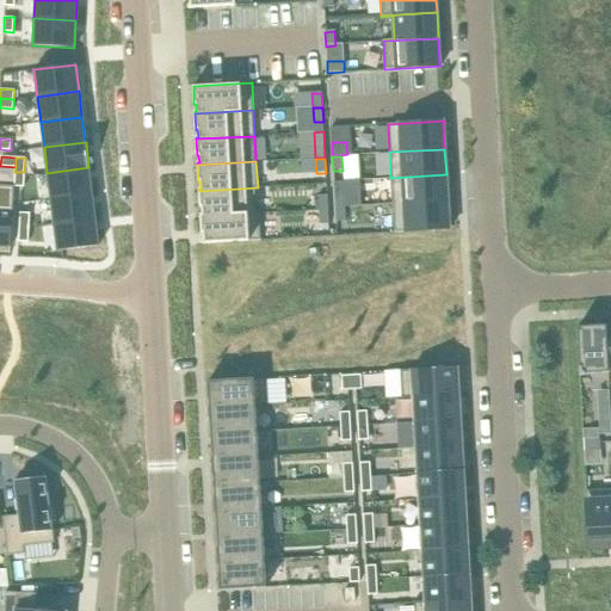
[(88,167),(47,173),(50,198),(92,193),(88,168),(90,168),(88,167)]
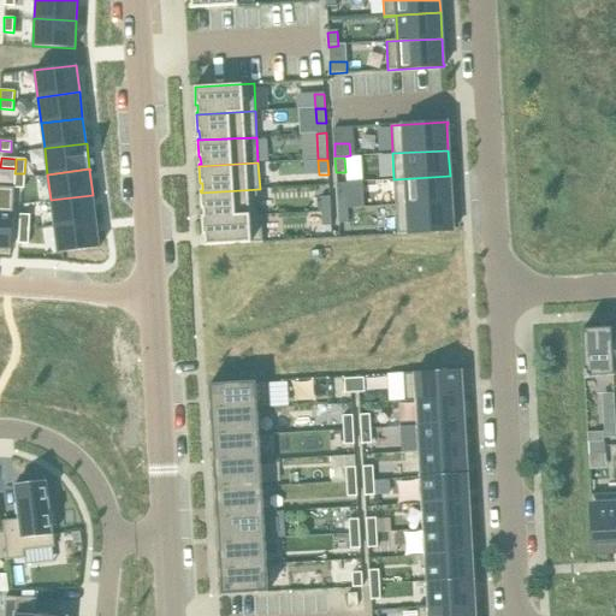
[(15,173),(15,188),(22,188),(24,188),(24,173),(15,173)]
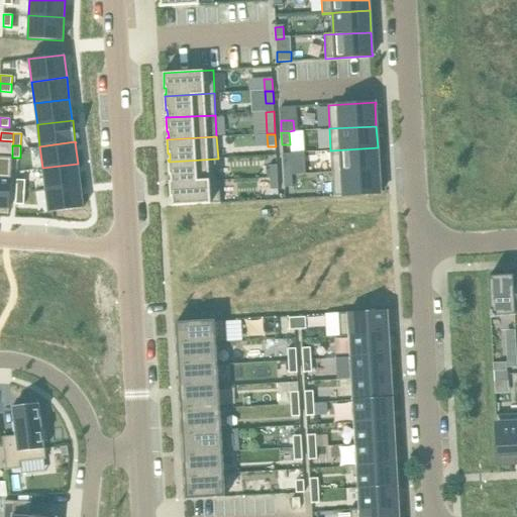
[(330,150),(332,173),(379,170),(378,147),(330,150)]
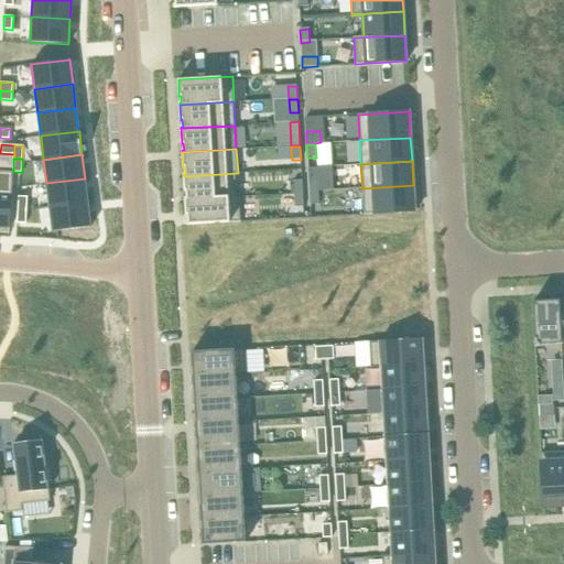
[(0,171),(0,226),(10,227),(13,172),(0,171)]
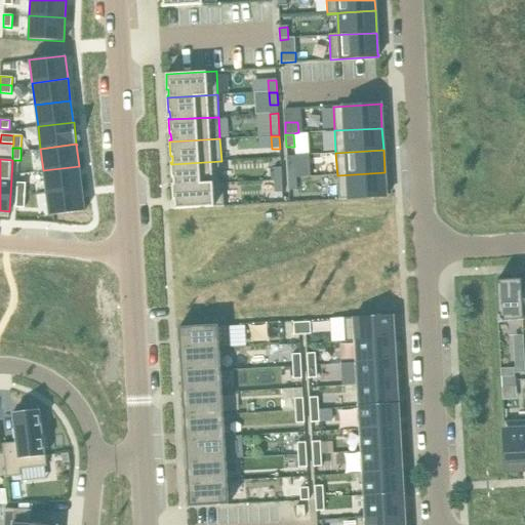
[(221,161),(171,164),(171,177),(173,177),(173,184),(172,184),(172,186),(223,183),(223,182),(219,182),(218,162),(221,162),(221,161)]
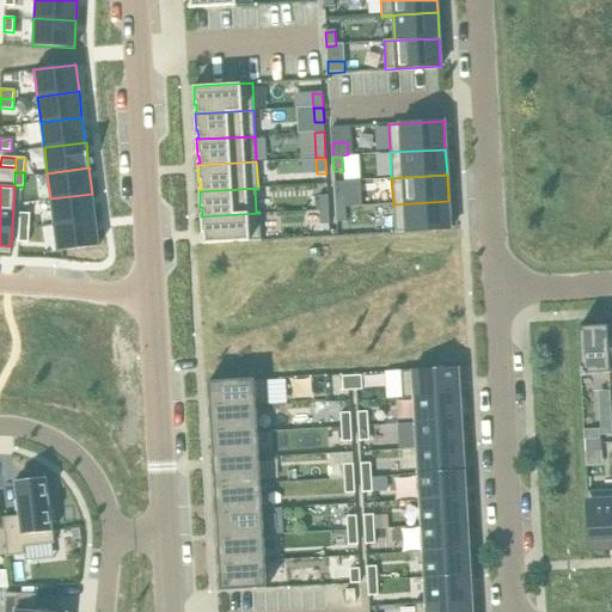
[(92,194),(50,199),(54,225),(96,219),(92,194)]
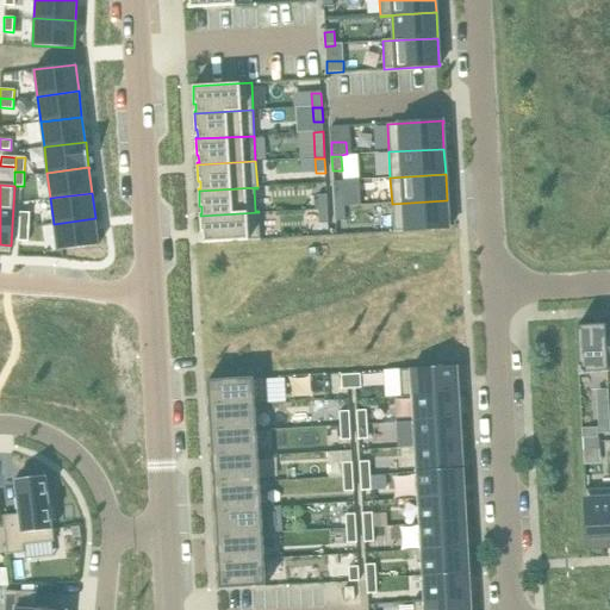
[(344,207),(343,193),(334,194),(335,209),(344,207)]
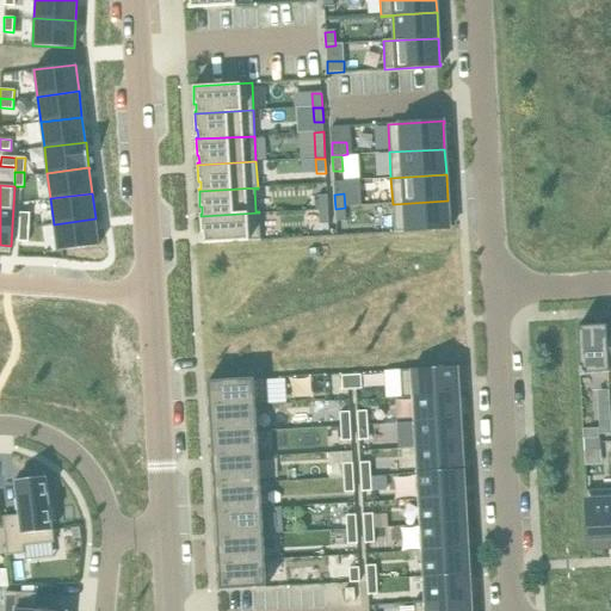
[(318,197),(319,211),(328,210),(327,196),(318,197)]
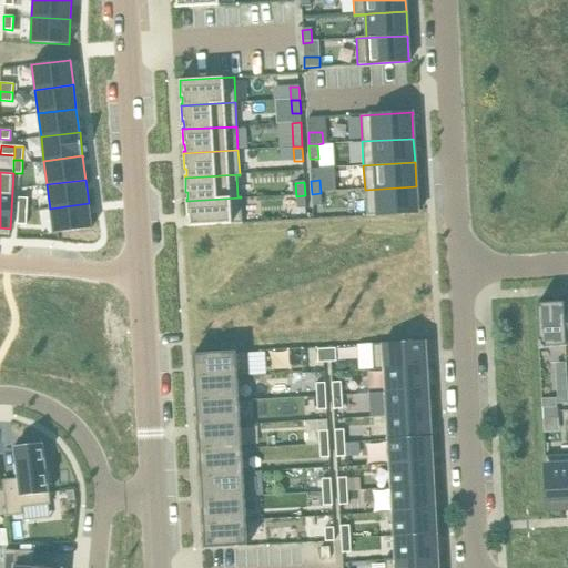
[(416,186),(365,190),(366,215),(418,213),(418,211),(417,211),(416,186)]
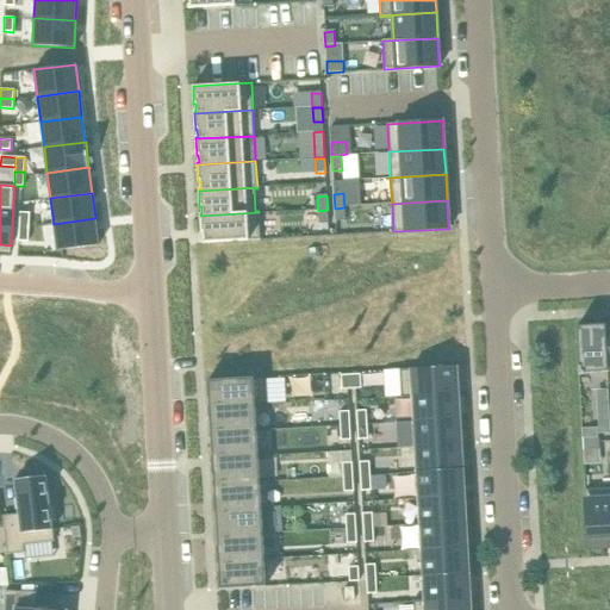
[(346,222),(344,207),(335,209),(336,223),(346,222)]
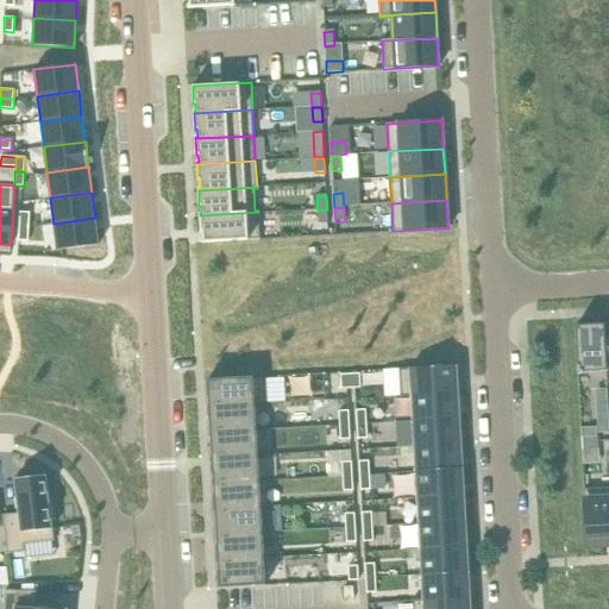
[(318,211),(319,225),(328,224),(327,209),(318,211)]
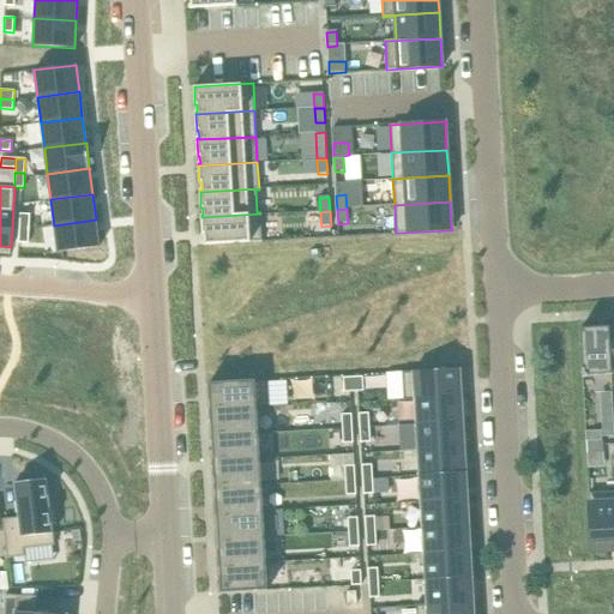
[(20,214),(19,228),(29,228),(30,214),(20,214)]
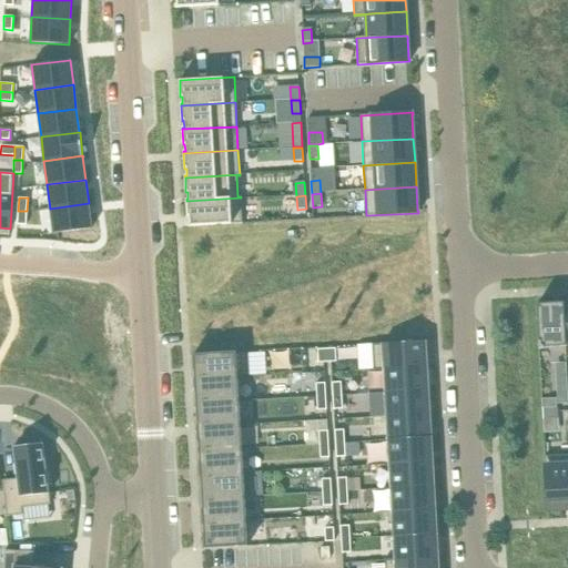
[(241,198),(186,201),(188,216),(189,216),(190,223),(188,223),(188,226),(242,223),(241,198)]
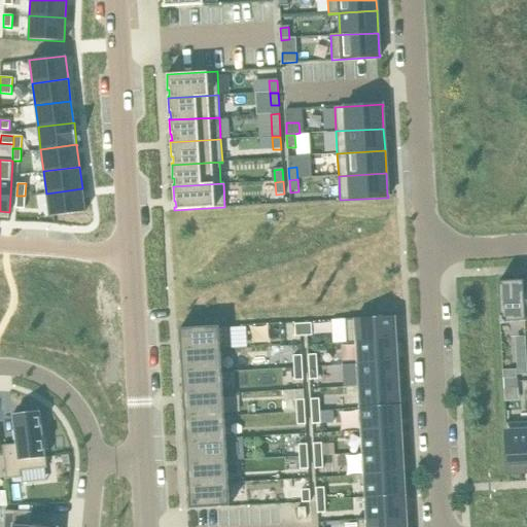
[(82,188),(46,194),(49,216),(84,212),(82,188)]
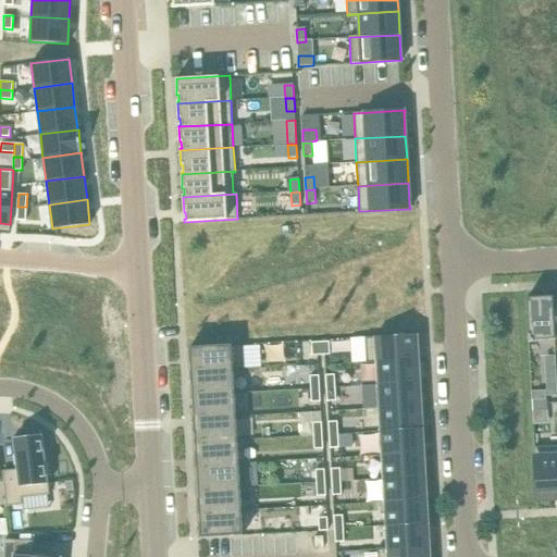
[(17,207),(16,220),(25,221),(26,207),(17,207)]
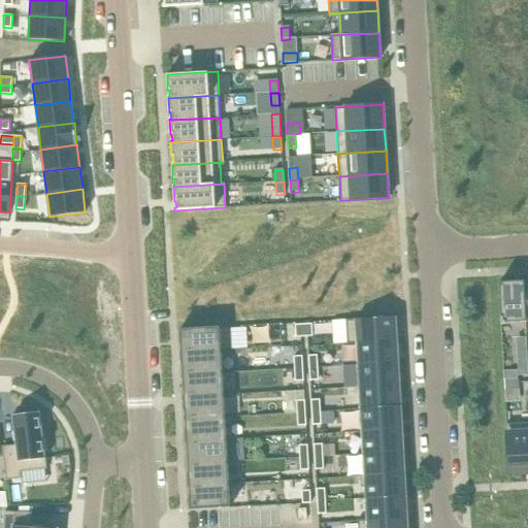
[(524,281),(499,283),(501,317),(500,317),(501,324),(505,324),(505,323),(526,322),(524,281)]
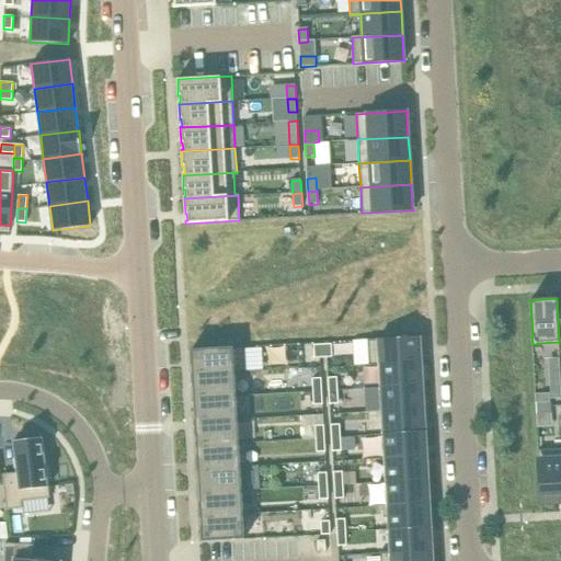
[(420,336),(367,340),(368,364),(421,362),(420,336)]
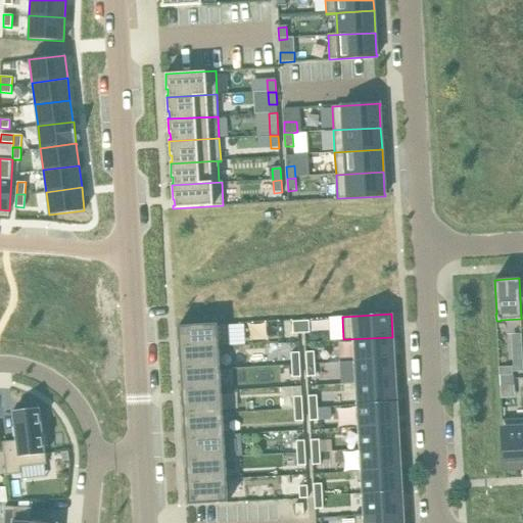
[(300,321),(301,333),(310,333),(308,320),(300,321)]
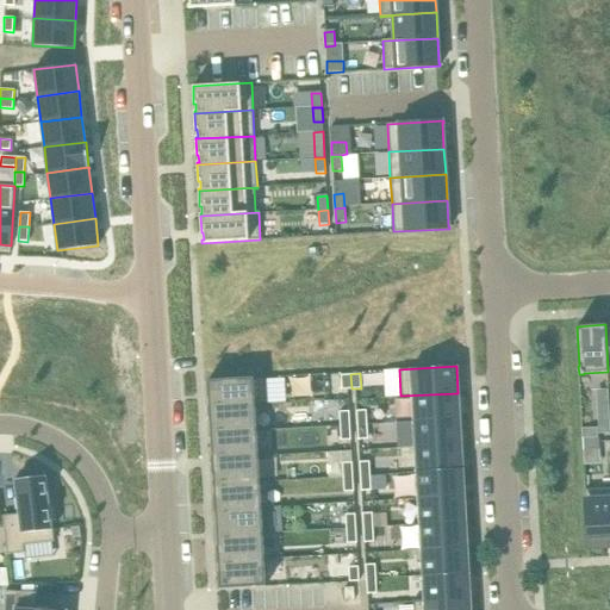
[(350,374),(341,374),(342,390),(352,388),(350,374)]
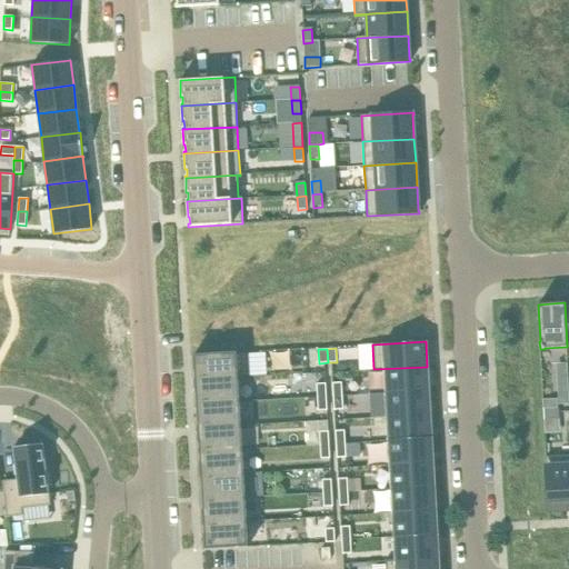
[(247,351),(193,355),(195,380),(249,377),(247,351)]
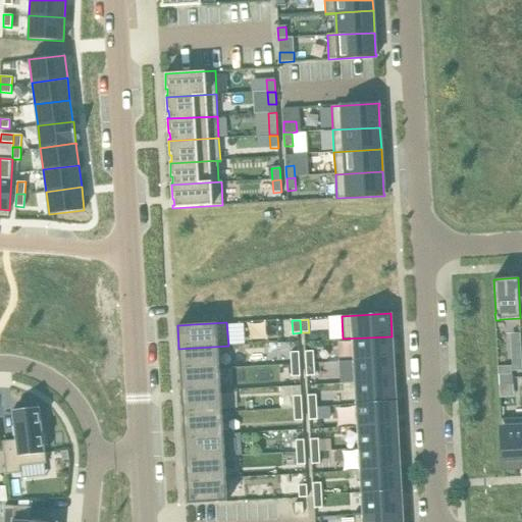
[(394,358),(392,336),(343,338),(343,340),(353,340),(354,360),(394,358)]
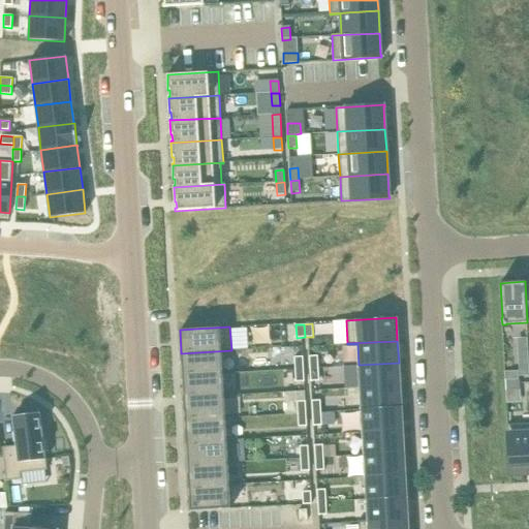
[(231,350),(181,353),(182,375),(222,373),(221,352),(231,351),(231,350)]
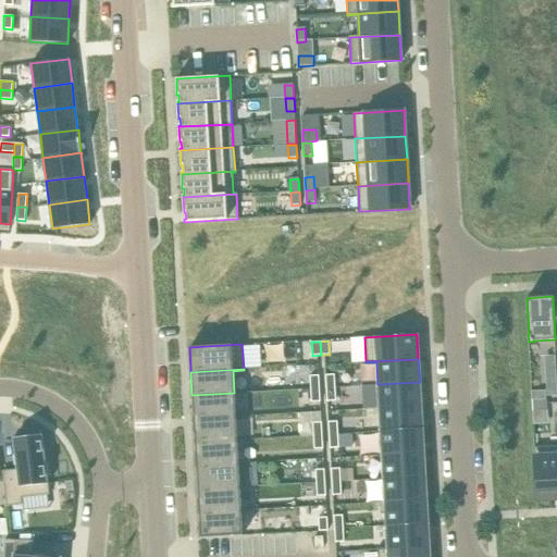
[(326,388),(335,387),(334,374),(325,374),(326,388)]
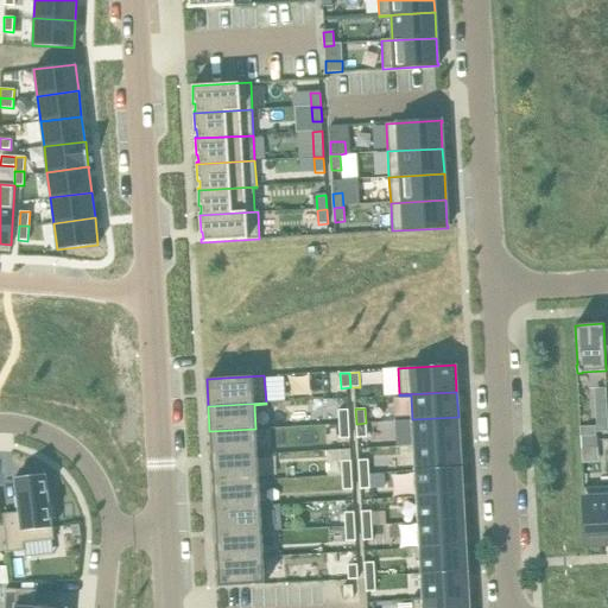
[(339,410),(339,424),(349,424),(348,410),(339,410)]
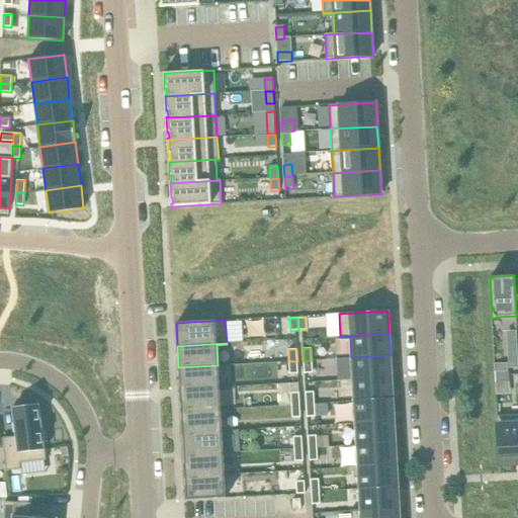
[(351,357),(353,379),(392,377),(391,355),(351,357)]
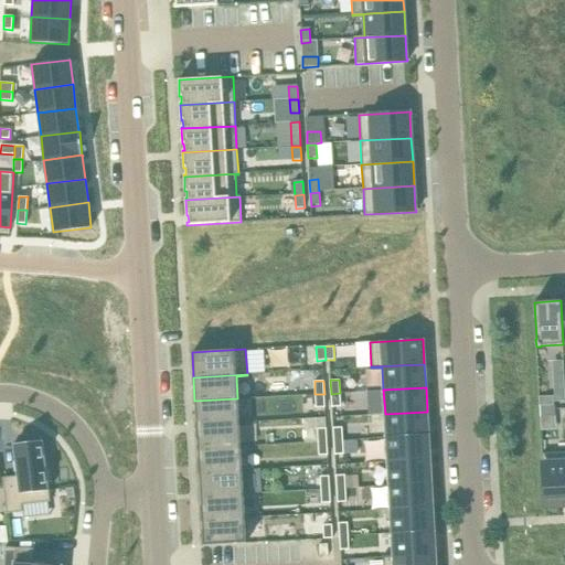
[(341,406),(340,393),(331,394),(332,407),(341,406)]
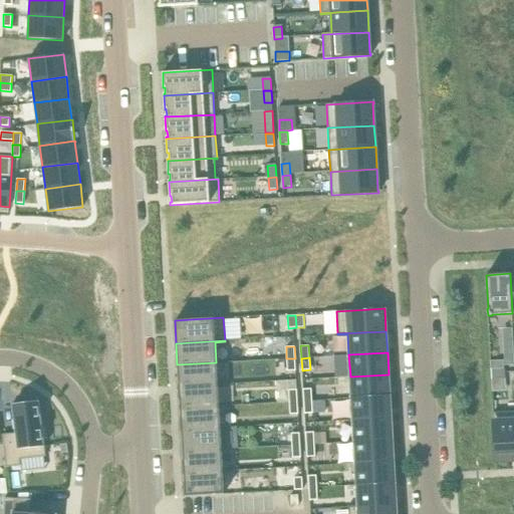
[(295,370),(295,358),(286,358),(287,370),(295,370)]
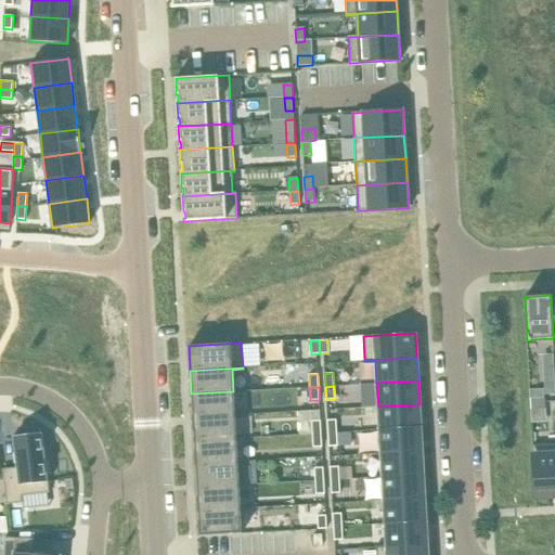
[(529,389),(530,398),(543,398),(543,389),(529,389)]
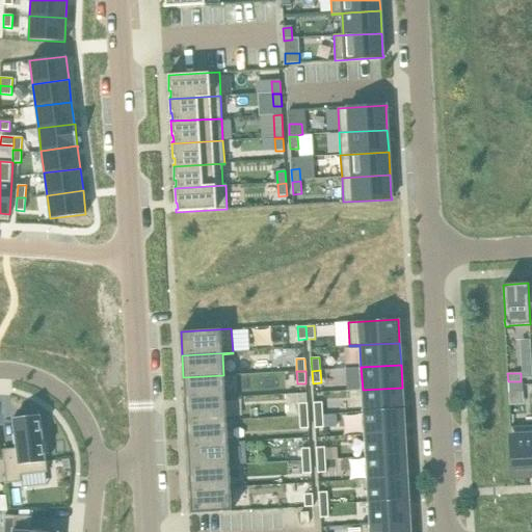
[(223,375),(183,377),(185,400),(225,398),(223,375)]
